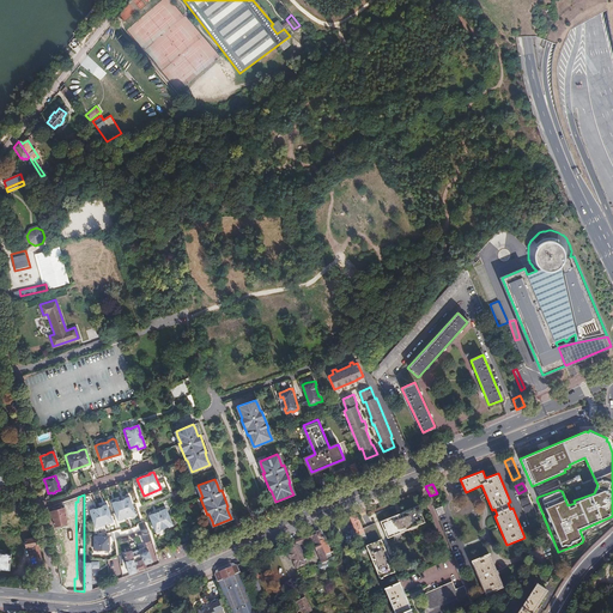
[(111,503),(117,520),(135,515),(129,497),(125,498),(125,499),(116,502),(111,503)]
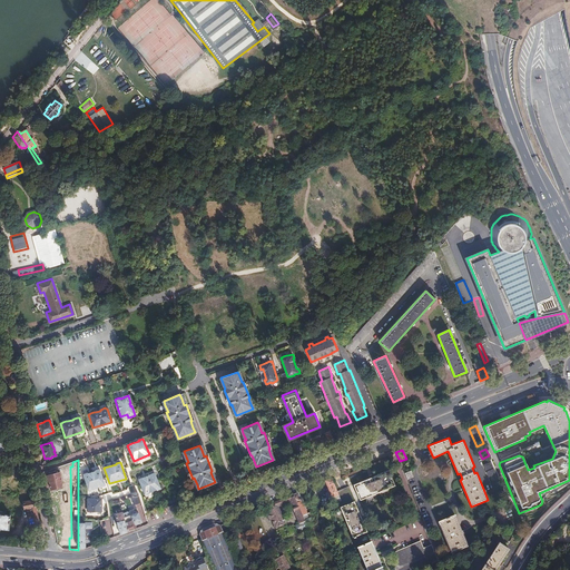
[(499,479),(491,462),(484,464),(492,482),(499,479)]
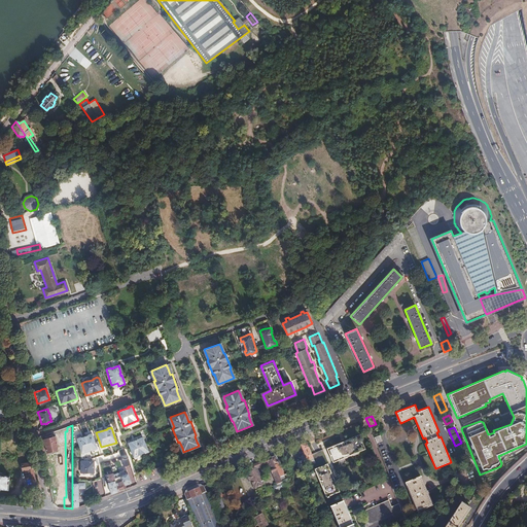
[(54,431),(39,436),(40,441),(43,440),(46,453),(58,450),(54,431)]
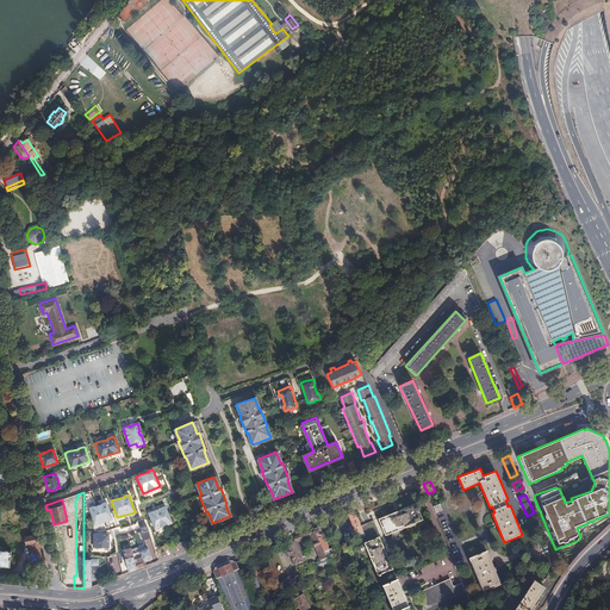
[(88,508),(94,526),(112,520),(106,502),(101,504),(93,508),(93,506),(88,508)]
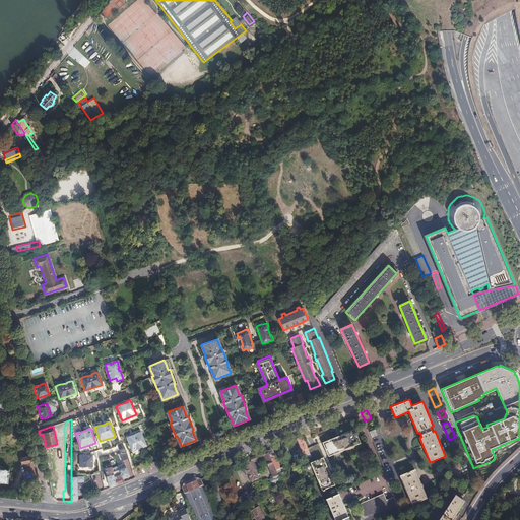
[(354,429),(323,442),(329,456),(361,443),(354,429)]
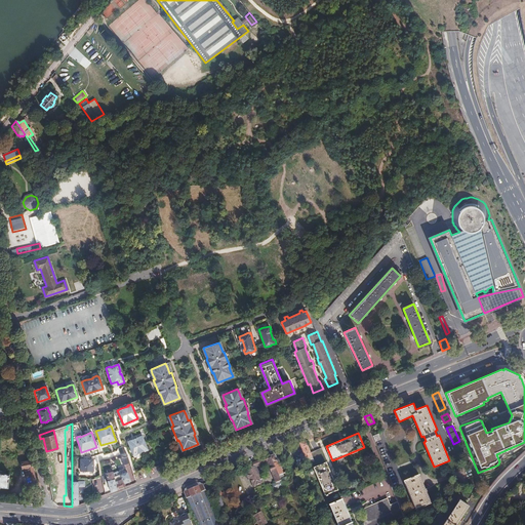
[(148,450),(142,435),(127,441),(133,456),(137,454),(136,454),(144,451),(148,450)]
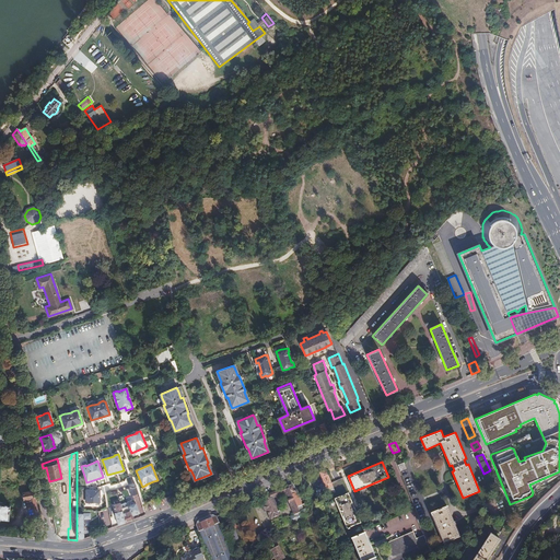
[(335,492),(326,470),(319,473),(327,489),(329,494),(335,492)]
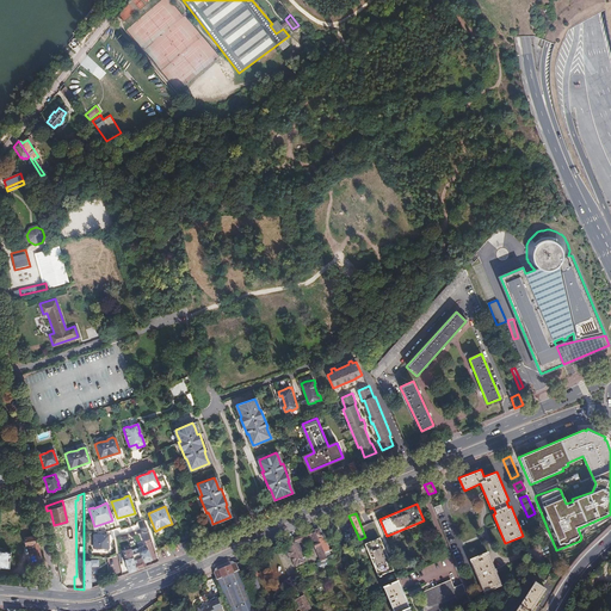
[(304,556),(298,542),(312,536),(322,560),(321,560),(321,561),(328,559),(327,557),(326,553),(323,549),(320,542),(319,539),(315,530),(285,543),(289,550),(291,556),(295,565),(307,561),(304,557),(306,557),(304,556)]
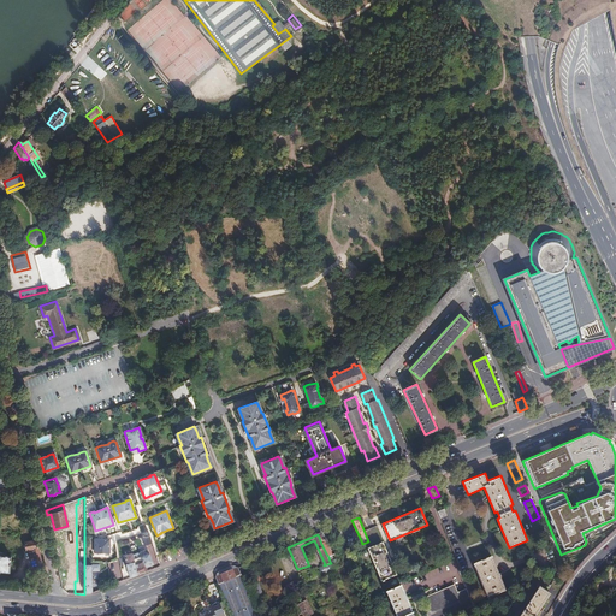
[(94,540),(94,554),(99,554),(99,555),(100,556),(104,556),(104,555),(104,554),(110,554),(110,539),(94,540)]
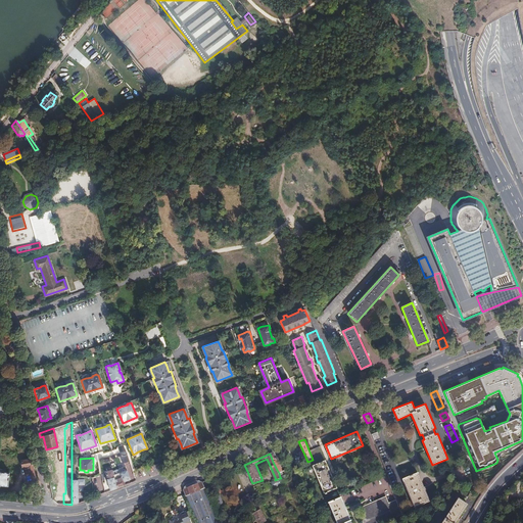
[(37,486),(31,459),(20,461),(22,467),(26,467),(27,473),(26,473),(26,476),(28,475),(29,481),(26,482),(27,488),(37,486)]
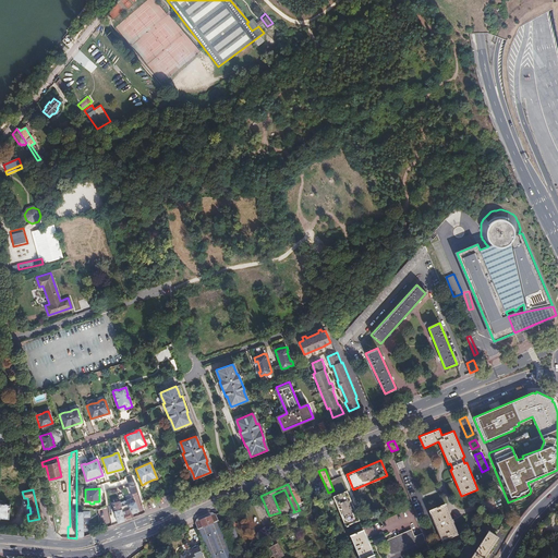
[(334,497),(346,528),(347,526),(347,528),(349,528),(348,526),(359,521),(347,492),(334,497)]
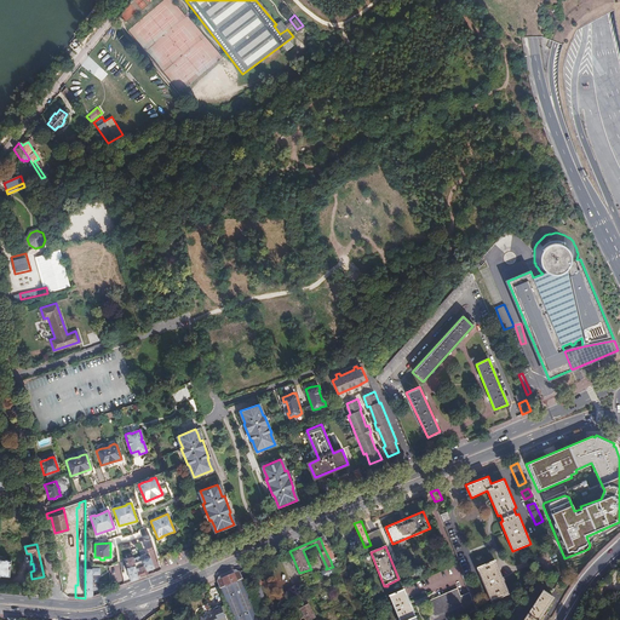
[(126,558),(132,581),(148,575),(147,569),(154,567),(151,558),(144,562),(145,566),(137,568),(133,556),(126,558)]
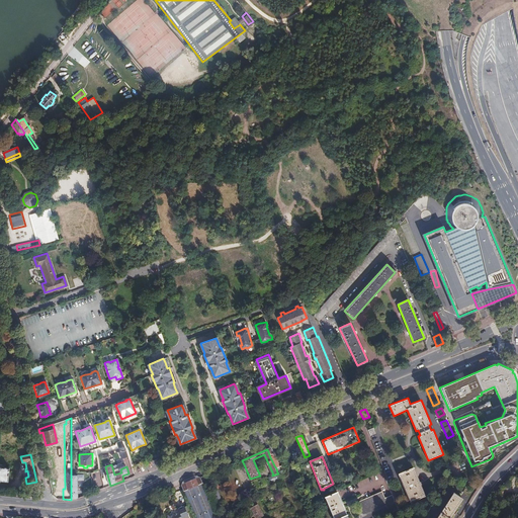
[(0,481),(7,482),(9,468),(0,466),(0,481)]
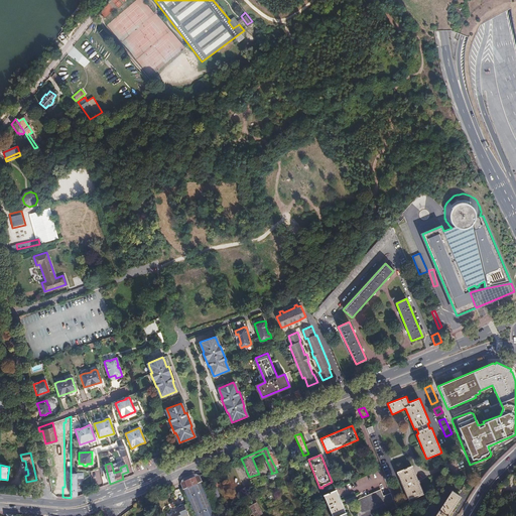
[(413,467),(398,473),(409,501),(424,495),(413,467)]
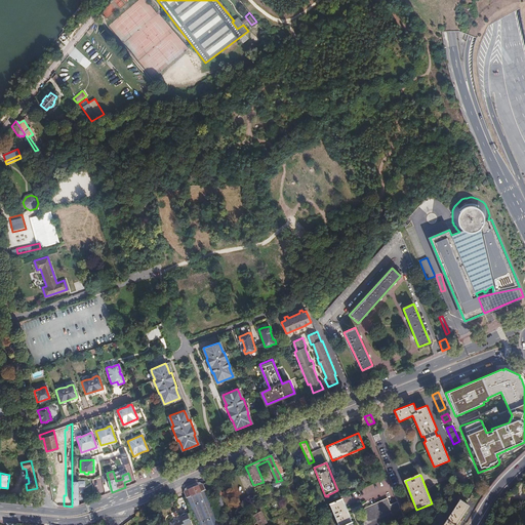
[(270,491),(289,483),(286,476),(281,479),(282,480),(276,482),(268,485),(270,491)]
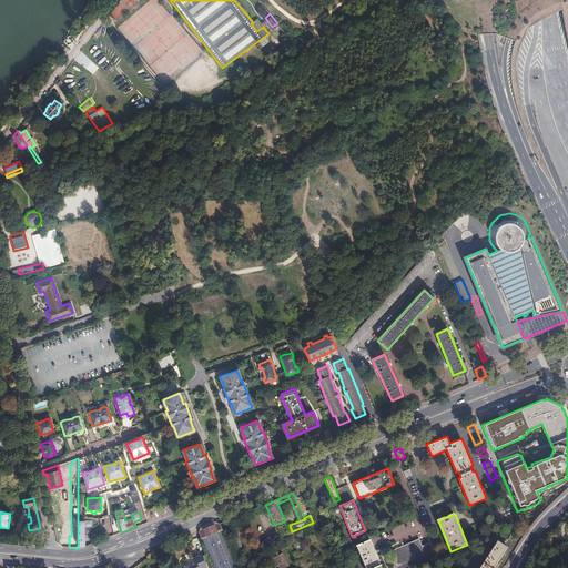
[(276,530),(287,526),(285,521),(274,525),(276,530)]
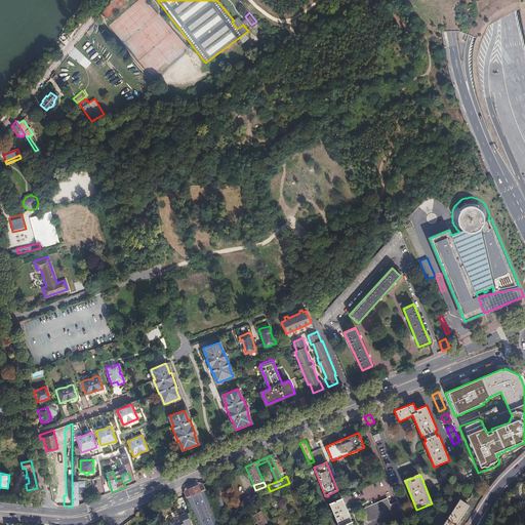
[(219,524),(209,501),(210,501),(205,490),(202,484),(190,489),(184,492),(185,496),(187,498),(198,524),(219,524)]
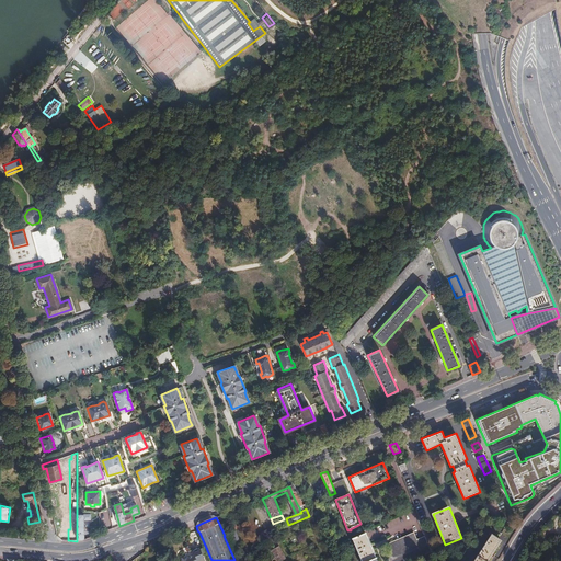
[(385,546),(390,560),(410,560),(432,551),(425,536),(419,539),(415,531),(385,546)]
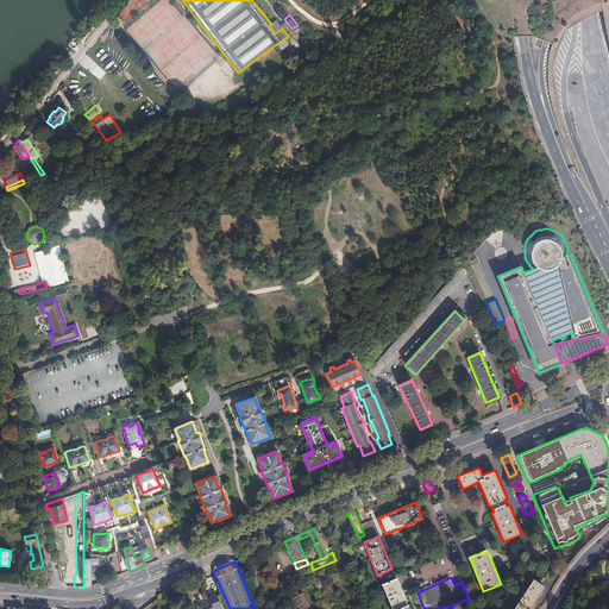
[(409,608),(397,579),(383,585),(393,608),(409,608)]
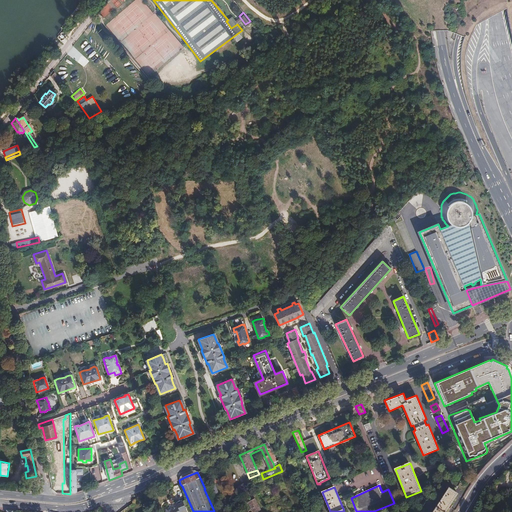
[(448,488),(432,511),(446,511),(458,494),(448,488)]
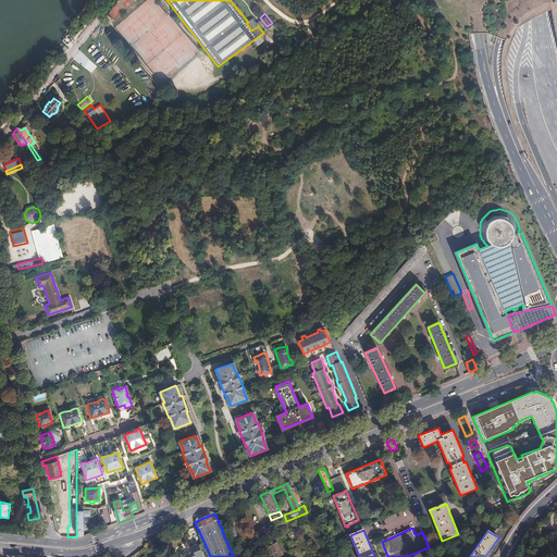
[(275,556),(283,554),(277,543),(271,547),(275,556)]
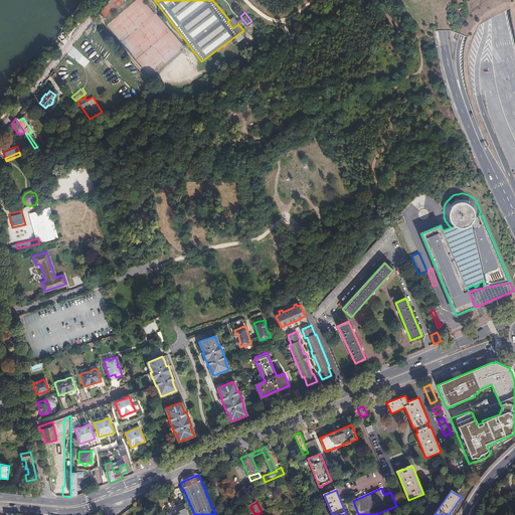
[(188,514),(183,503),(177,506),(178,510),(169,514),(166,514),(188,514)]
